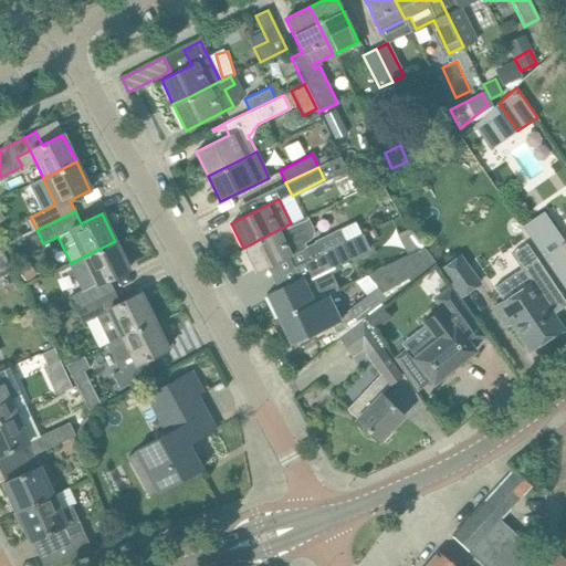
[(523,227),(522,227),(565,291),(565,240),(564,241),(544,211),(523,226),(524,226),(523,227)]
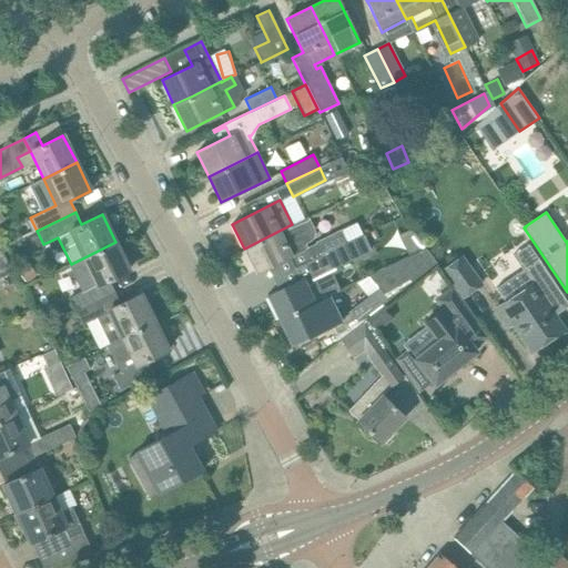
[(313,229),(308,217),(292,225),(292,224),(244,249),(256,274),(304,251),(302,245),(308,242),(310,241),(312,240),(313,239),(314,237),(314,235),(314,233),(314,232),(314,230),(313,229)]
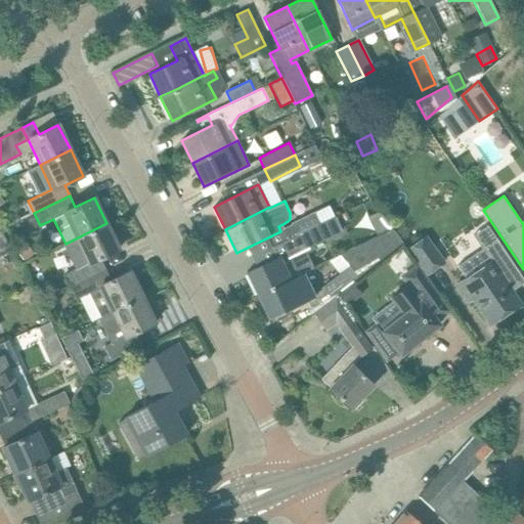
[(297,235),(319,224),(314,212),(291,224),(297,235)]
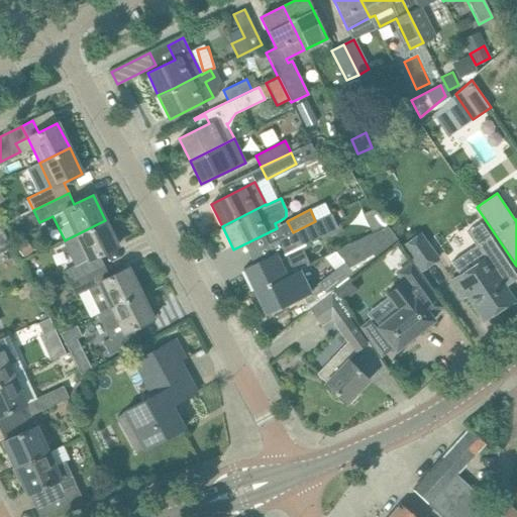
[(63,272),(69,283),(103,266),(99,255),(117,246),(105,220),(65,240),(63,241),(75,267),(63,272)]
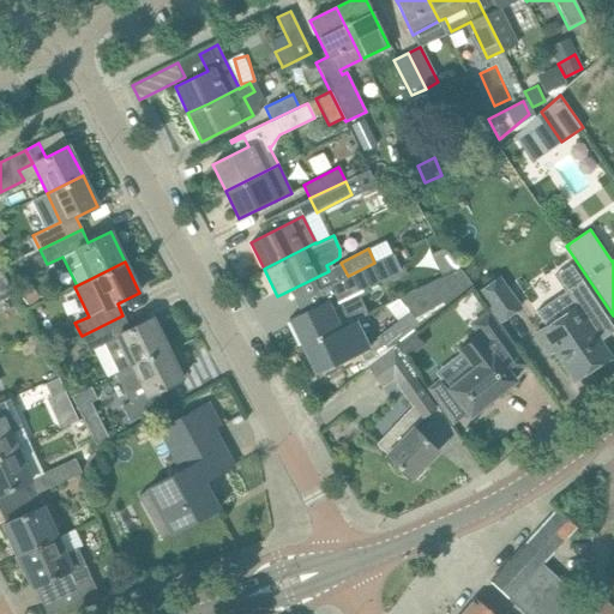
[(381,276),(374,263),(348,276),(354,289),(381,276)]
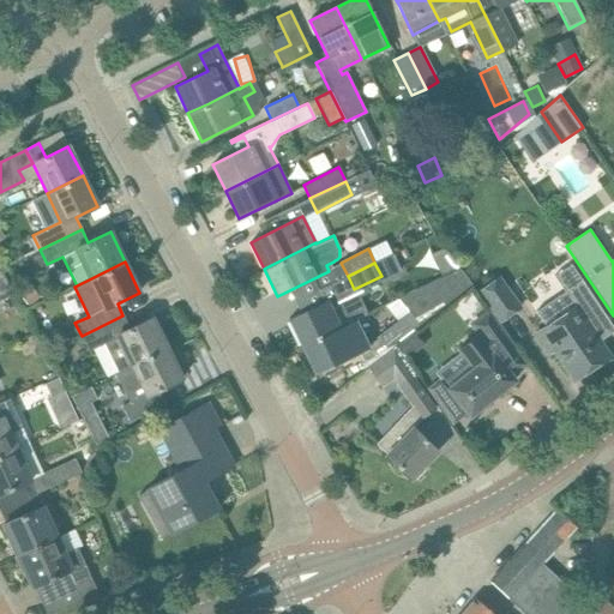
[(0,295),(12,290),(0,268),(0,295)]
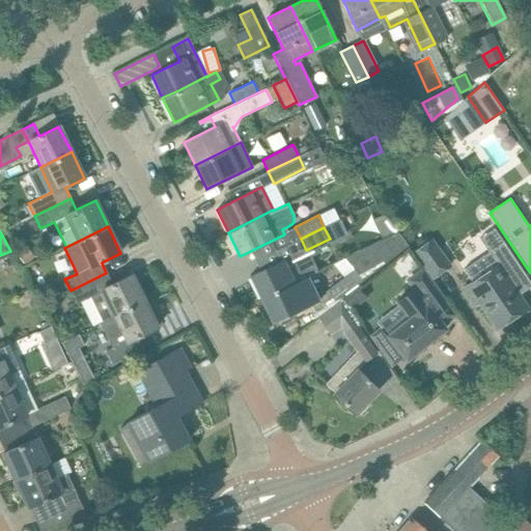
[(327,290),(318,300),(307,277),(261,299),(274,324),(310,305),(317,315),(341,297),(342,296),(358,284),(388,260),(408,244),(398,231),(345,257),(353,270),(327,290)]
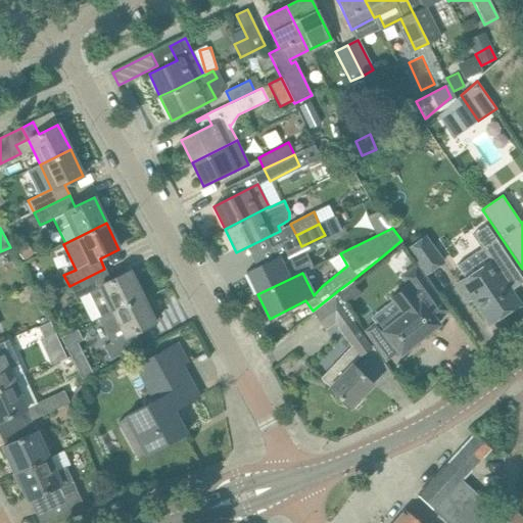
[(425,236),(408,249),(425,275),(443,262),(425,236)]
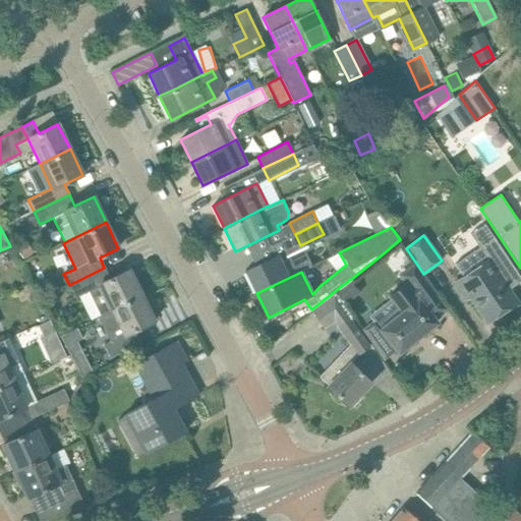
[(15,249),(22,259),(33,252),(24,242),(15,249)]
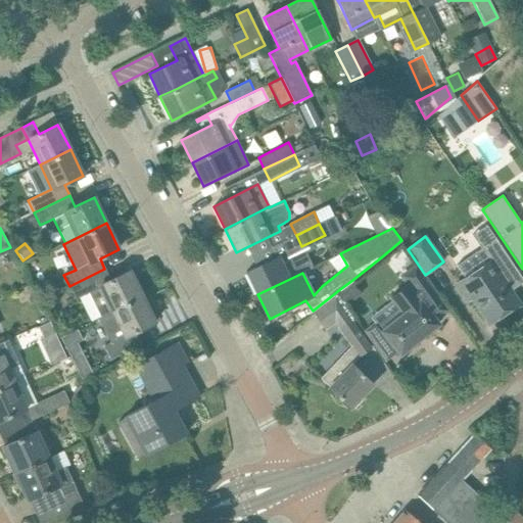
[(477,252),(457,266),(465,278),(460,281),(473,300),(488,324),(519,303),(511,291),(522,282),(522,279),(498,243),(480,256),(477,252)]
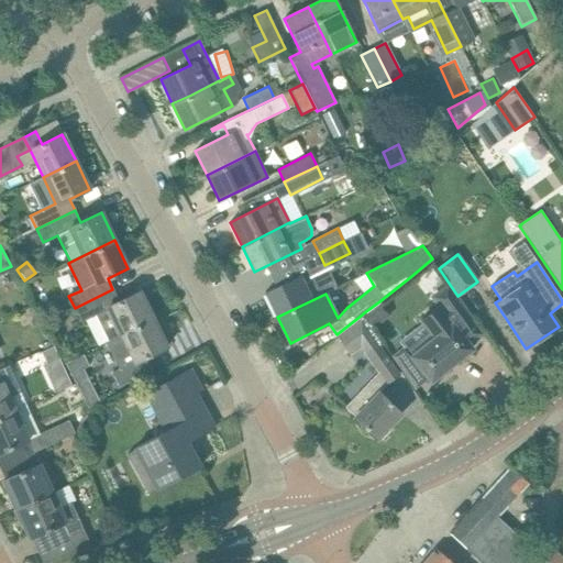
[(277,317),(326,294),(312,268),(265,293),(277,317)]
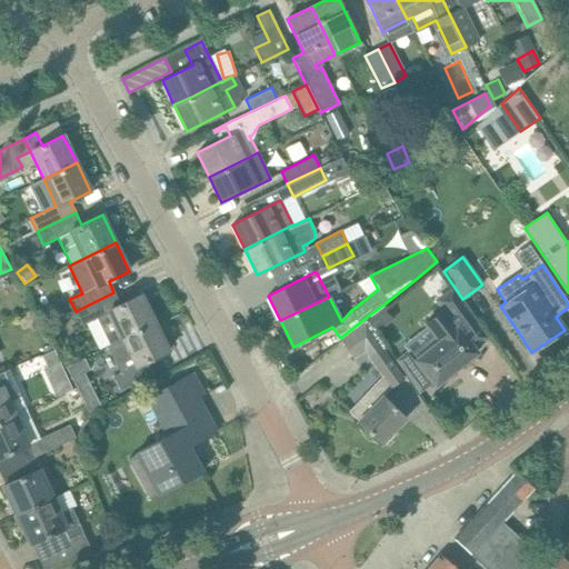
[(96,318),(109,345),(159,320),(151,306),(147,308),(141,295),(120,305),(113,292),(76,311),(82,325),(96,318)]
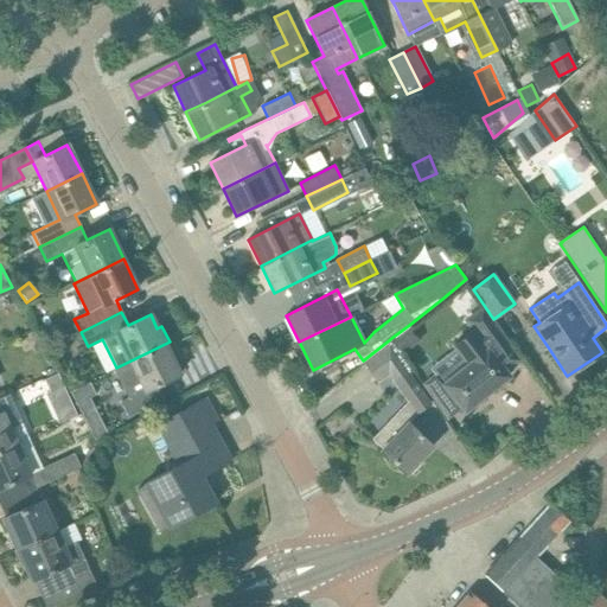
[(443,385),(436,391),(454,414),(461,408),(465,411),(509,376),(506,372),(521,360),(493,321),(477,336),(472,330),(453,345),(468,364),(443,384),(443,385)]
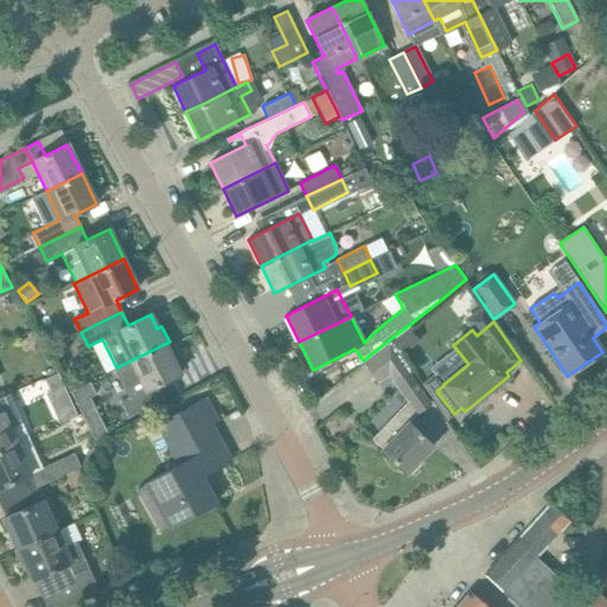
[(409,325),(391,338),(397,346),(415,332),(409,325)]
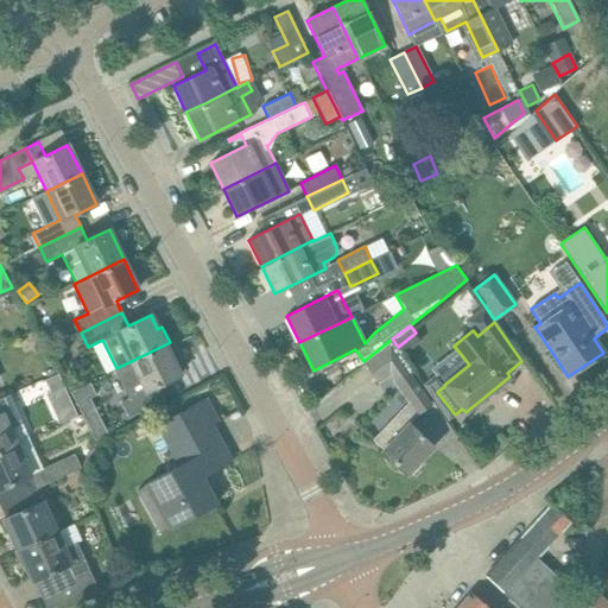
[(413,372),(391,340),(363,361),(377,382),(390,374),(410,403),(373,439),(382,450),(407,475),(434,448),(409,424),(417,415),(431,404),(410,374),(413,372)]
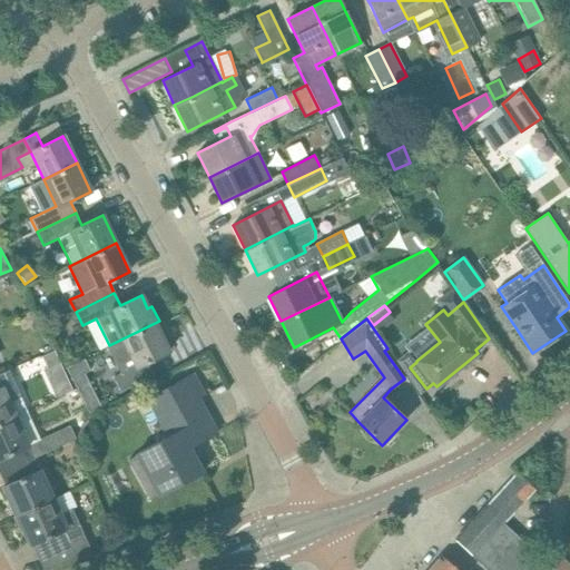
[(148,362),(168,352),(155,323),(159,321),(109,345),(108,345),(121,373),(114,377),(120,391),(154,374),(148,362)]
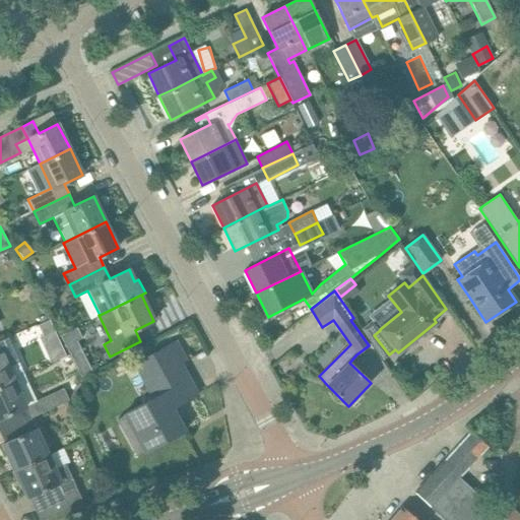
[(38,326),(43,336),(54,331),(50,320),(38,326)]
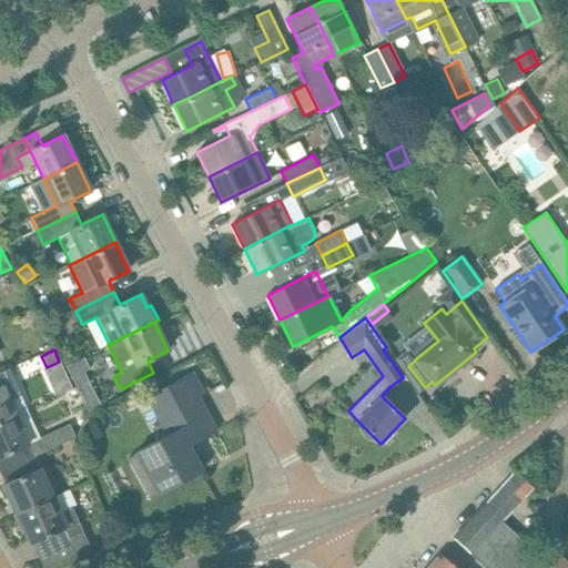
[(84,359),(67,368),(72,381),(84,375),(90,372),(84,359)]
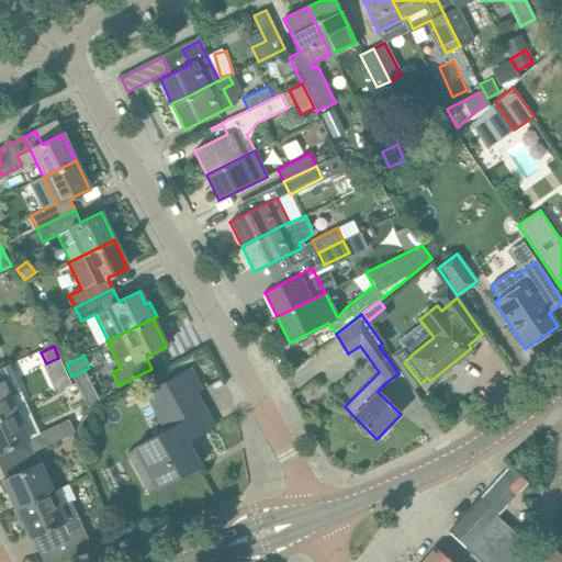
[(9,364),(0,368),(0,416),(14,411),(9,397),(21,391),(9,364)]
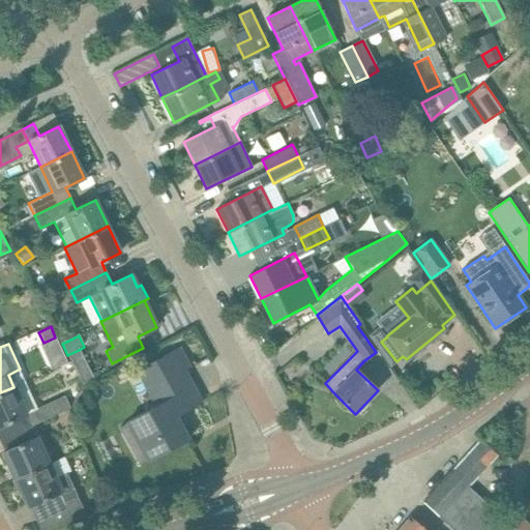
[(157,404),(130,419),(120,425),(142,465),(188,439),(188,438),(186,439),(172,414),(197,401),(199,404),(202,403),(201,401),(199,403),(179,365),(184,362),(177,350),(179,349),(178,348),(139,371),(157,404)]
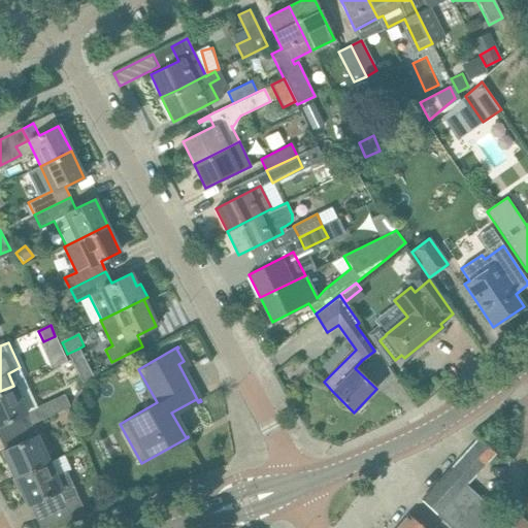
[(89,368),(77,373),(83,383),(93,376),(89,368)]
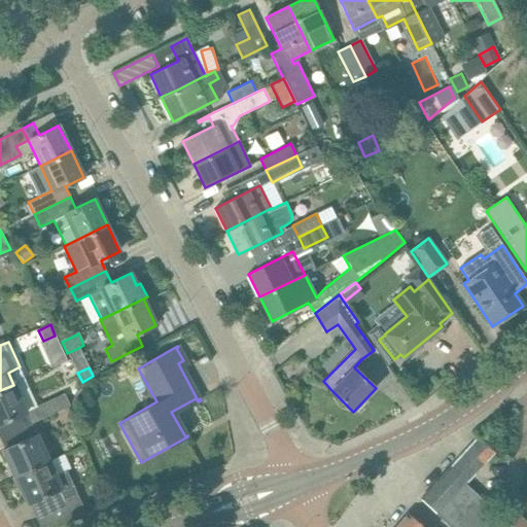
[(25,410),(13,385),(0,390),(0,423),(1,423),(5,433),(31,422),(70,405),(64,392),(25,410)]
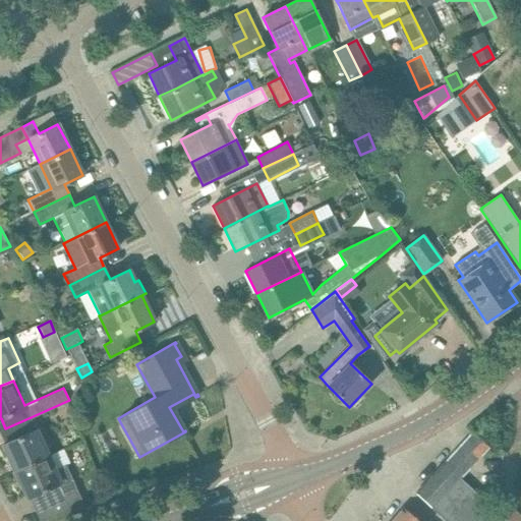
[(48,456),(31,417),(5,428),(6,429),(0,431),(0,432),(6,430),(11,441),(2,445),(14,470),(48,456)]
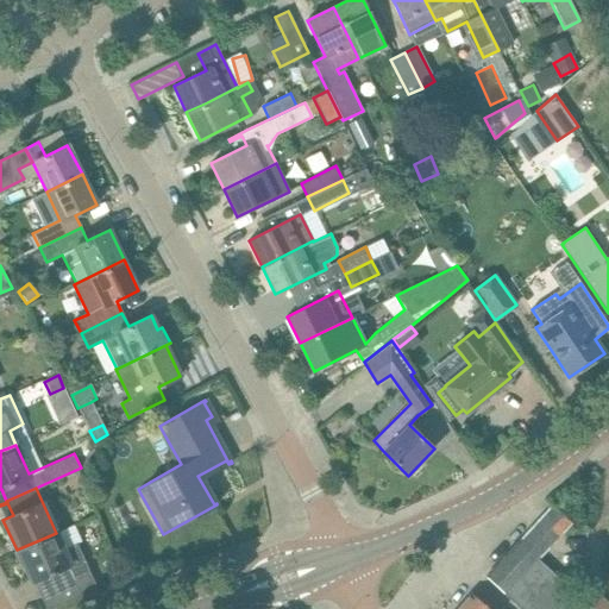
[(552,506),(519,541),(538,559),(571,522),(552,506)]
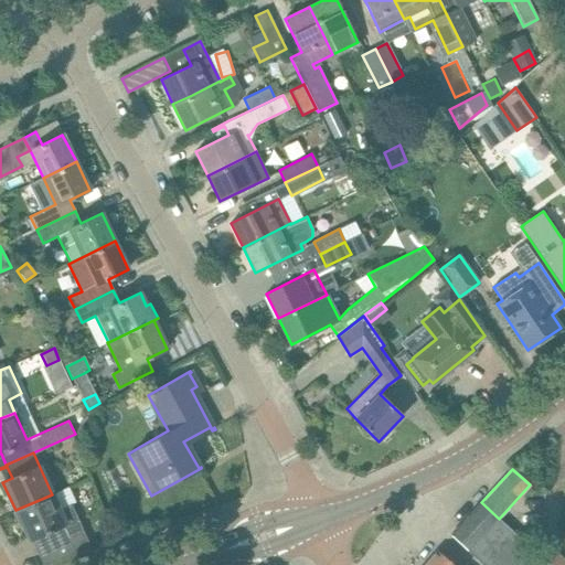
[(36,551),(42,548),(49,564),(56,564),(92,551),(91,548),(88,551),(81,533),(84,532),(72,505),(60,510),(52,494),(16,510),(29,540),(39,536),(44,547),(36,551)]
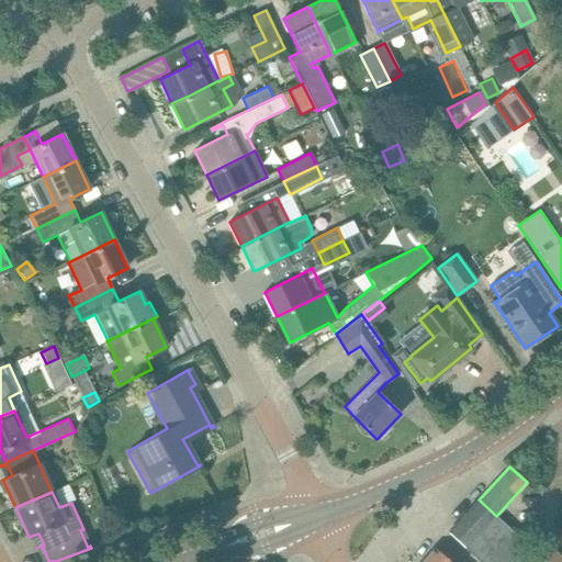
[(465,549),(496,516),(479,499),(448,532),(465,549)]
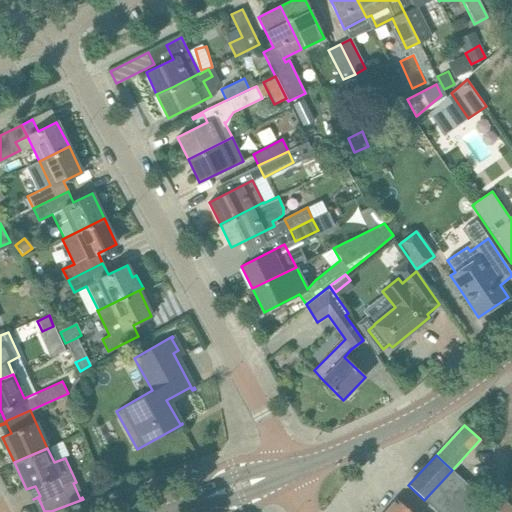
[(487,511),(492,507),(452,470),(424,500),(437,511),(487,511)]
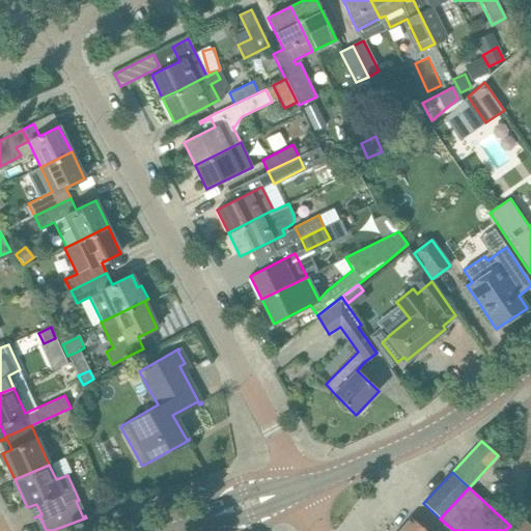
[(510,526),(514,530),(530,530),(530,527),(520,516),(510,526)]
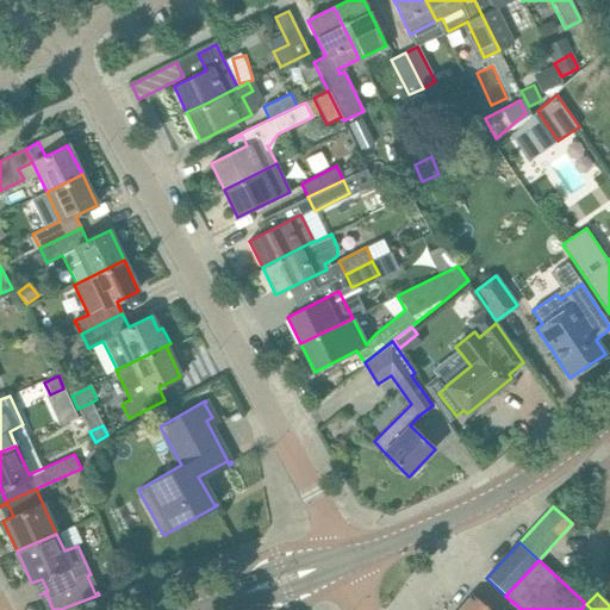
[(591,609),(586,604),(580,609),(490,609),(472,595),(458,609),(591,609)]
